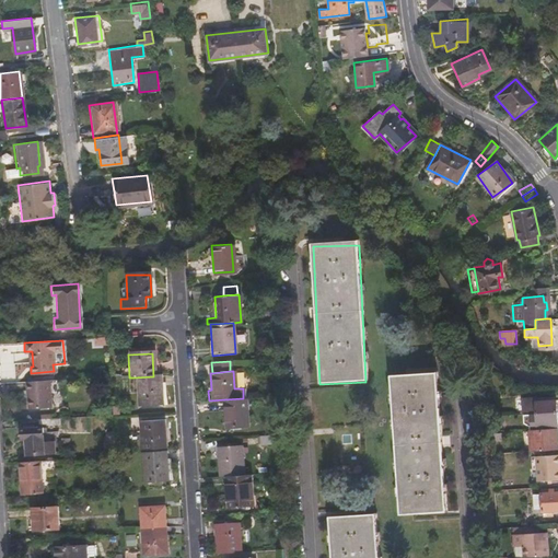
[(160,407),(159,376),(153,376),(134,378),(136,409),(160,407)]
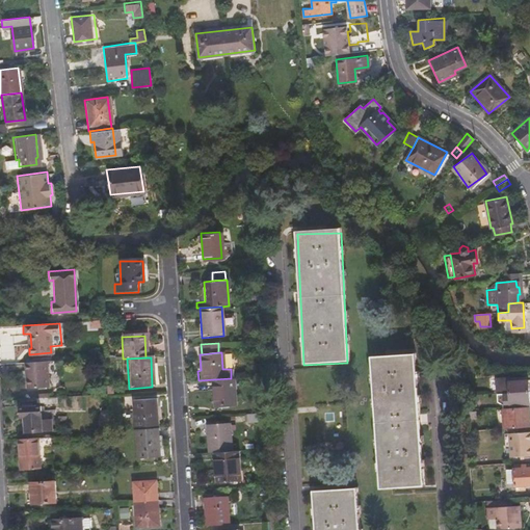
[(390,491),(393,491),(422,488),(418,426),(414,358),(386,360),(382,360),(372,361),(379,492),(390,491)]
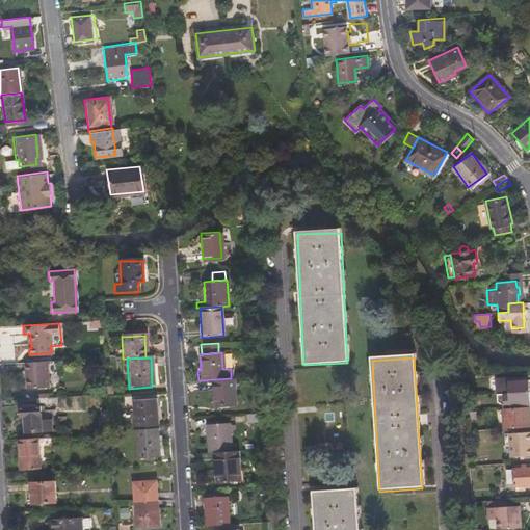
[(46,366),(23,368),(25,394),(49,392),(46,366)]
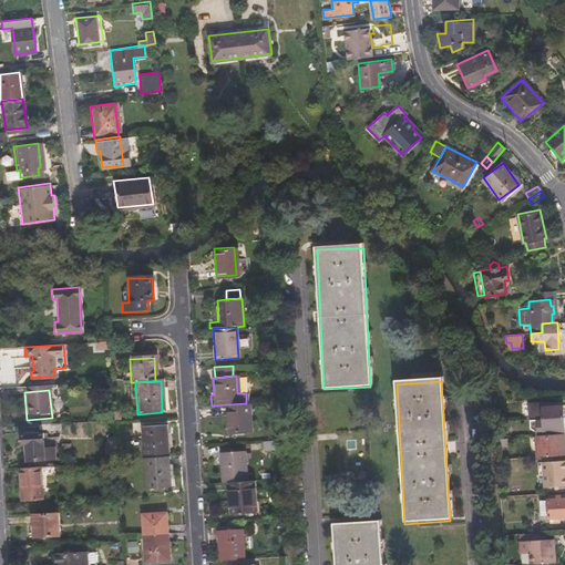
[(540,417),(563,415),(562,401),(546,402),(546,399),(540,400),(541,402),(528,403),(530,418),(540,417)]
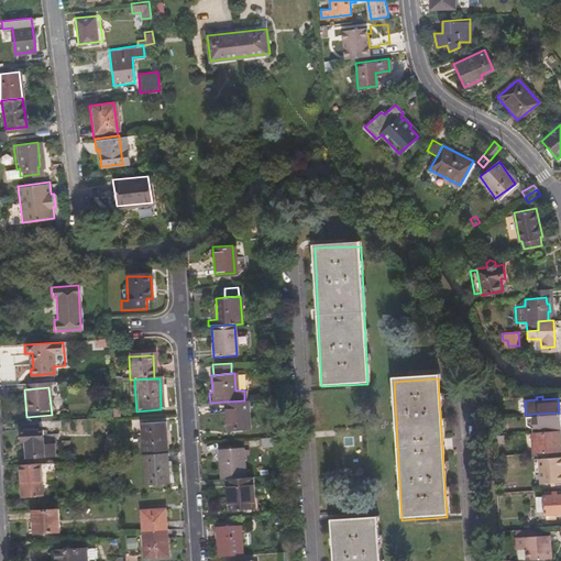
[(244,400),(226,402),(227,430),(250,428),(248,400),(244,400)]
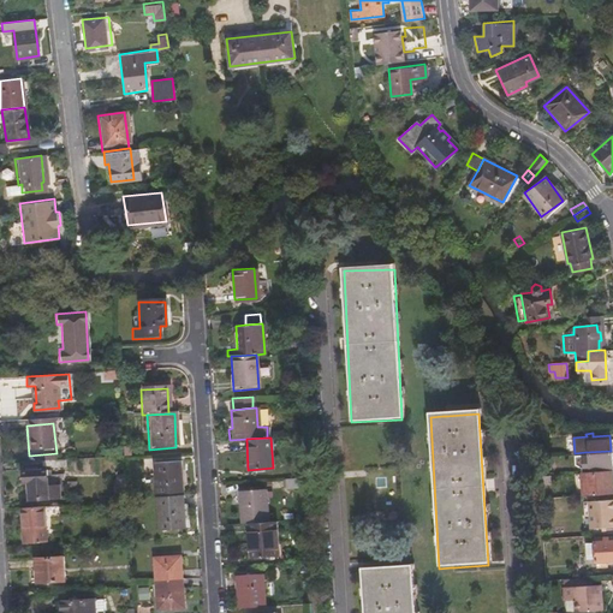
[(612,469),(611,451),(585,452),(587,468),(582,468),(582,470),(612,469)]
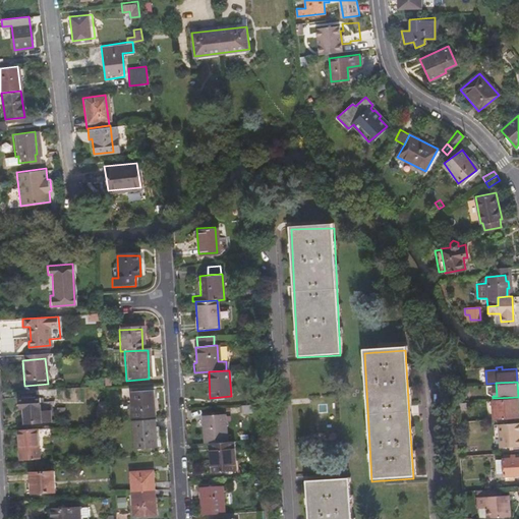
[(130,420),(154,419),(151,390),(128,391),(130,420)]
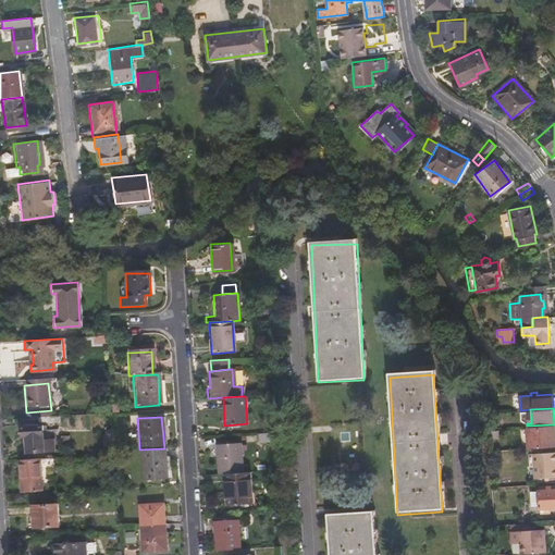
[(22,438),(22,452),(50,451),(49,439),(39,439),(38,424),(19,426),(20,438),(22,438)]
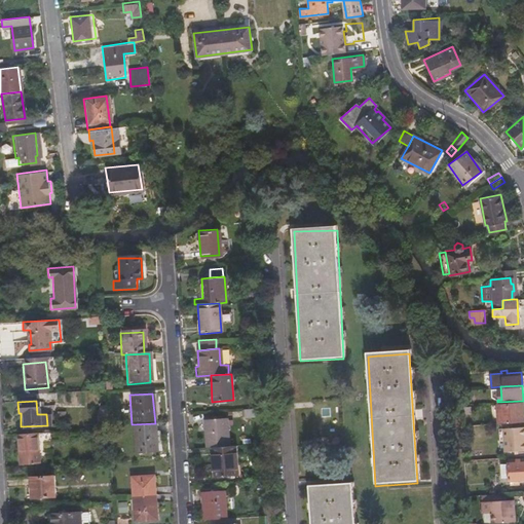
[(523,414),(523,408),(523,401),(497,402),(499,420),(523,418),(523,414)]
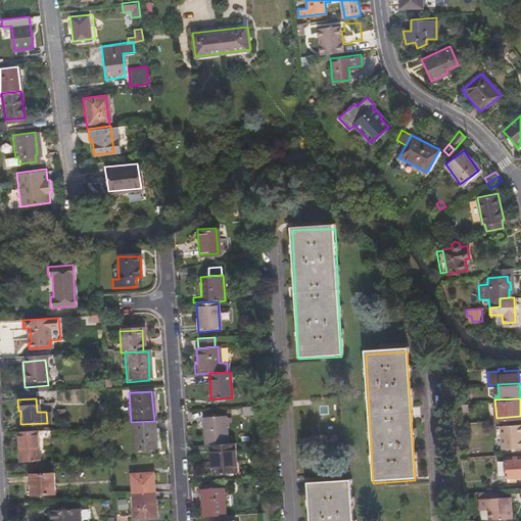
[(255,406),(241,407),(241,414),(256,413),(255,406)]
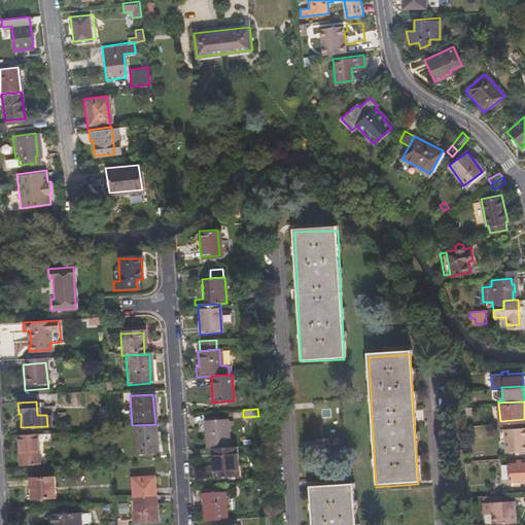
[(204,421),(206,448),(212,448),(230,446),(228,419),(204,421)]
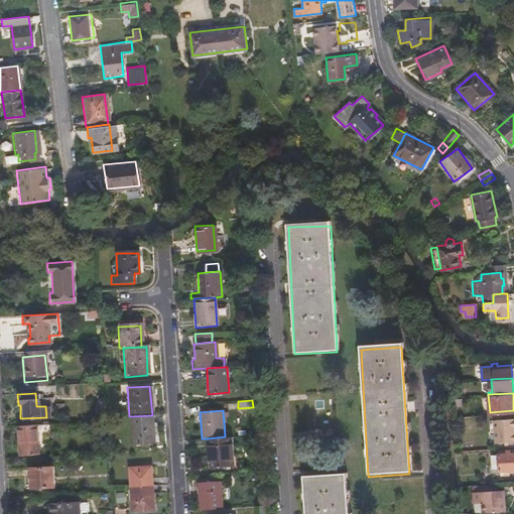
[(154,441),(152,415),(129,416),(131,443),(154,441)]
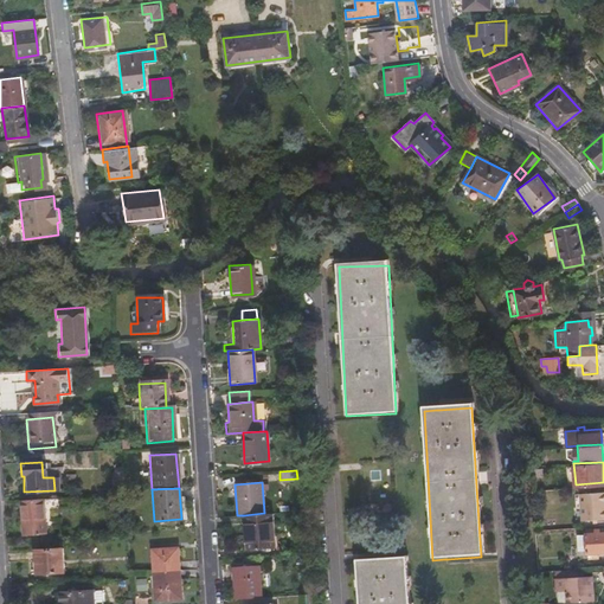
[(603,489),(580,490),(580,505),(580,516),(603,515),(603,489)]
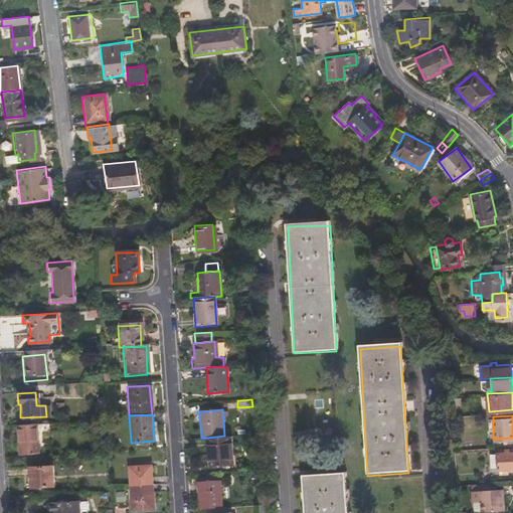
[(35,423),(17,423),(18,453),(37,452),(35,423)]
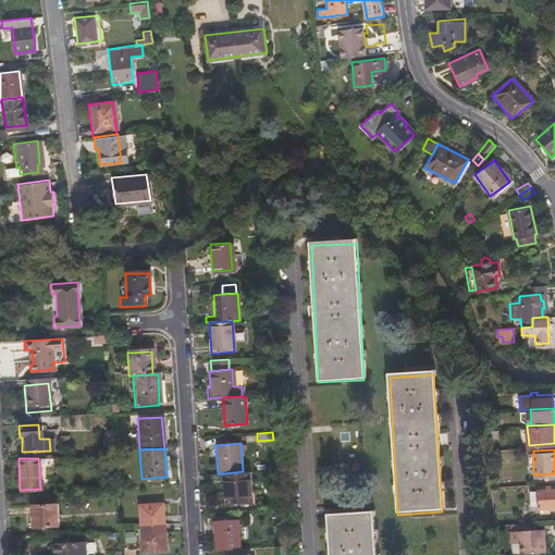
[(243,471),(224,473),(226,504),(254,502),(250,471),(243,471)]
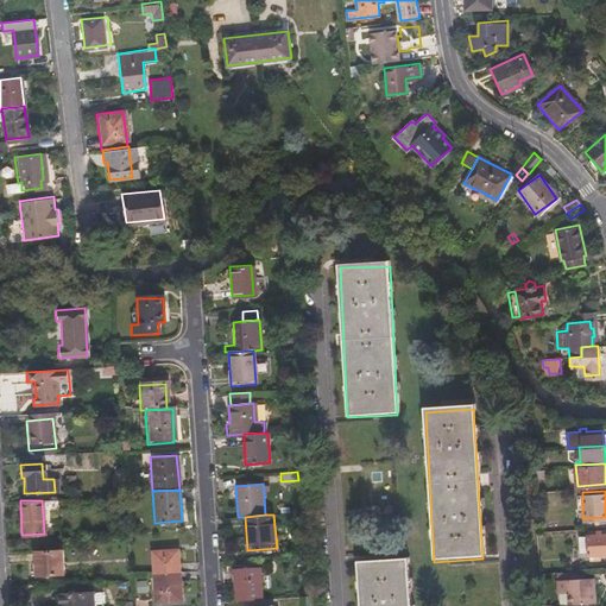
[(605,551),(605,526),(581,528),(582,532),(574,534),(575,549),(582,549),(584,554),(605,551)]
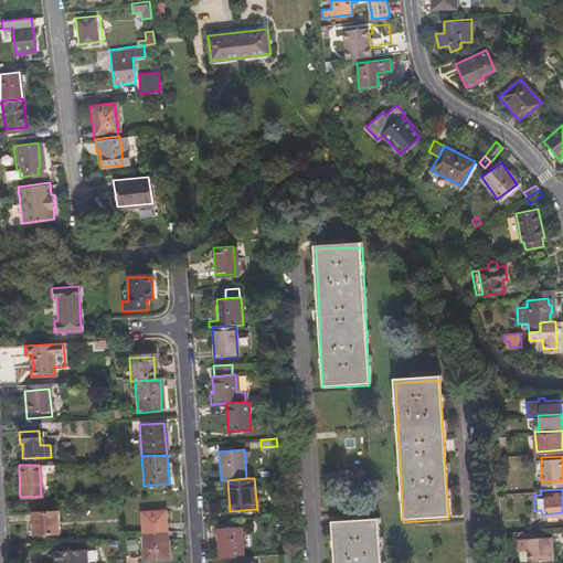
[(141,511),(142,533),(167,532),(165,509),(141,511)]
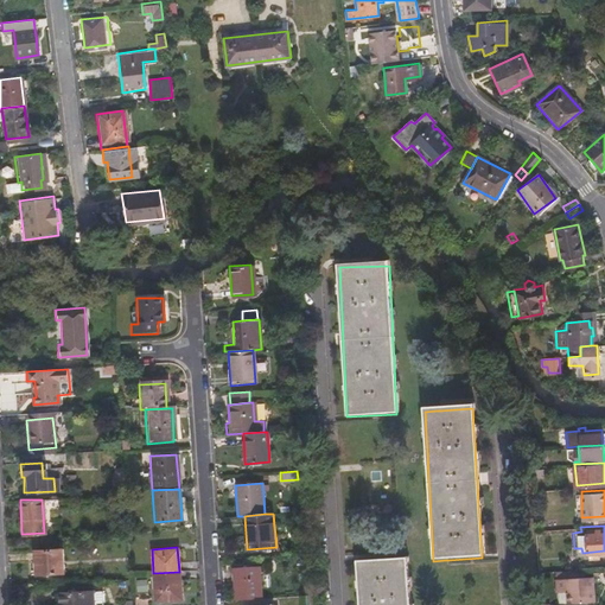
[(19,553),(20,575),(48,574),(46,552),(19,553)]
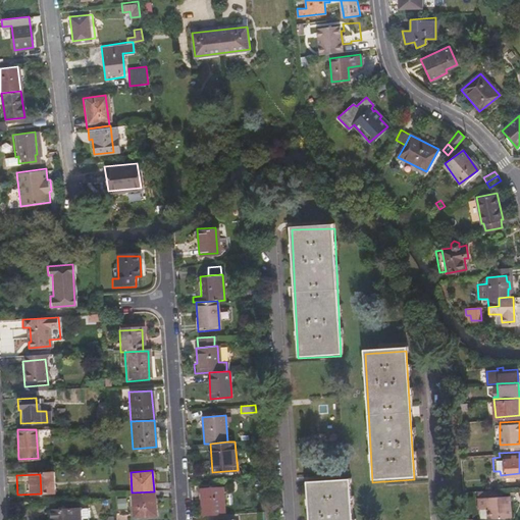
[(309,519),(351,519),(350,483),(308,486),(309,519)]
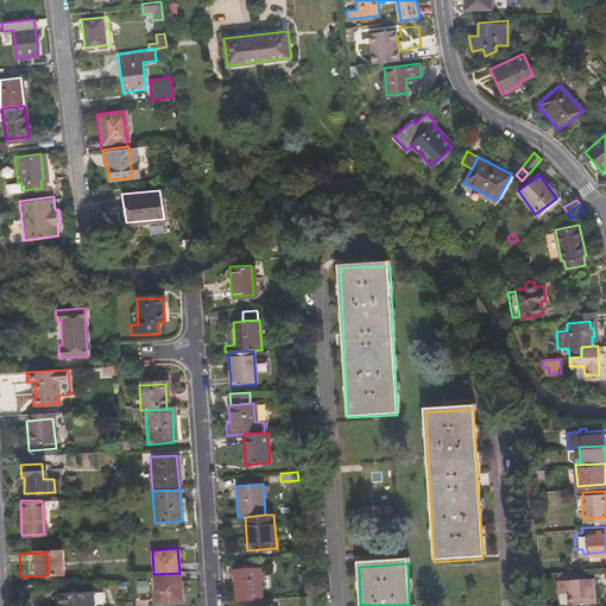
[(235,567),(237,600),(264,598),(262,565),(235,567)]
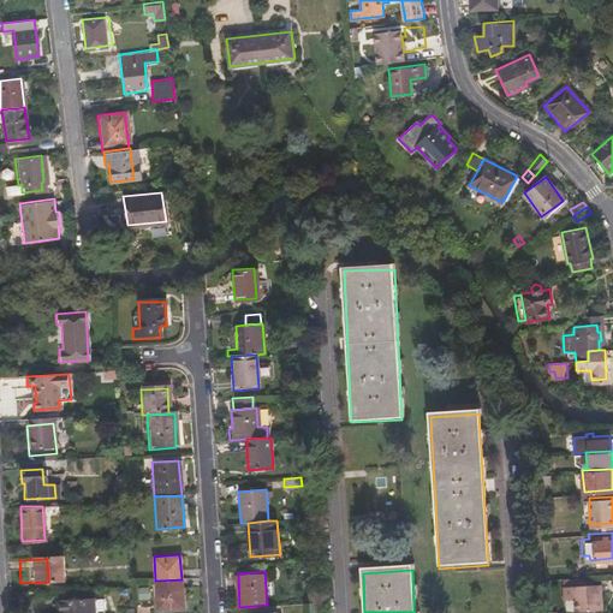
[(590,581),(589,573),(559,576),(559,596),(569,596),(569,608),(597,607),(596,581),(590,581)]
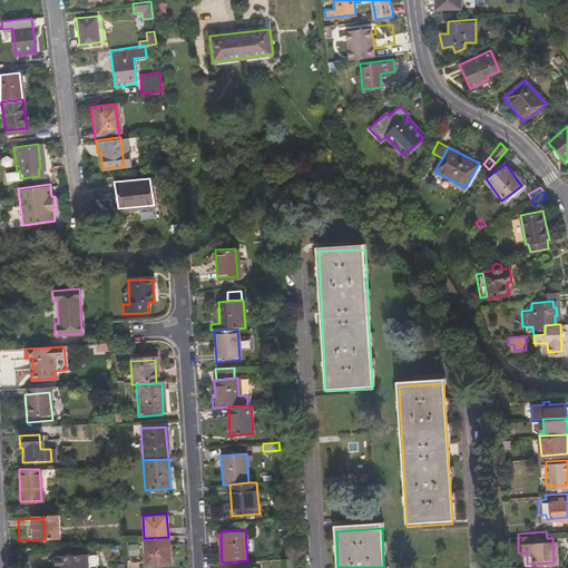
[(168,537),(144,538),(145,564),(169,562),(168,537)]
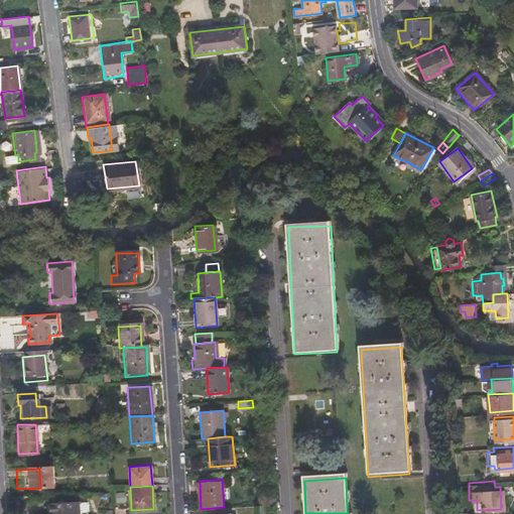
[(75,513),(75,504),(48,505),(48,513),(75,513)]
